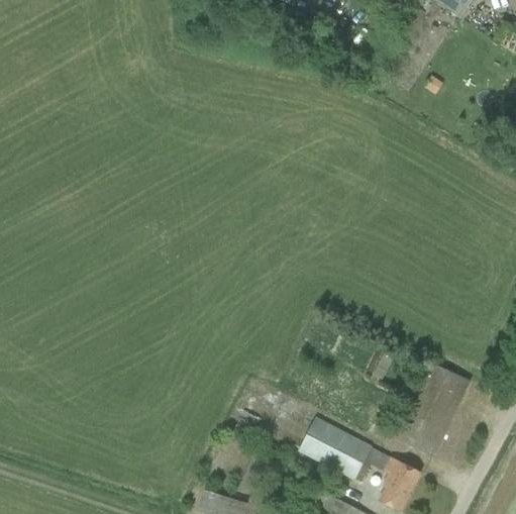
[(435,0),(460,17),(472,0),(435,0)]
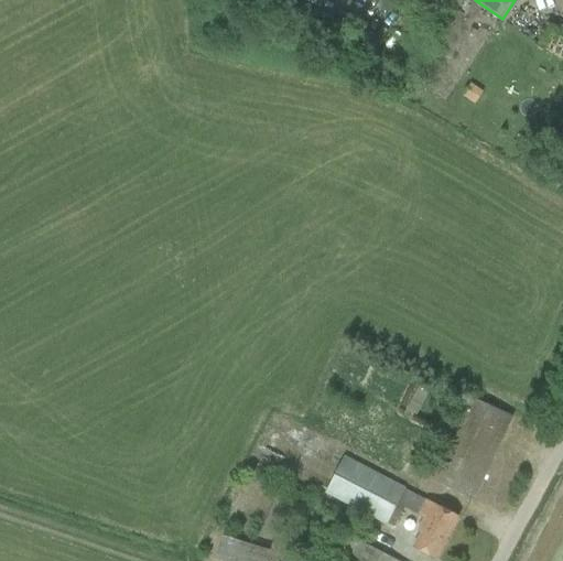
[(543,135),(562,146),(562,130),(550,123),(543,135)]
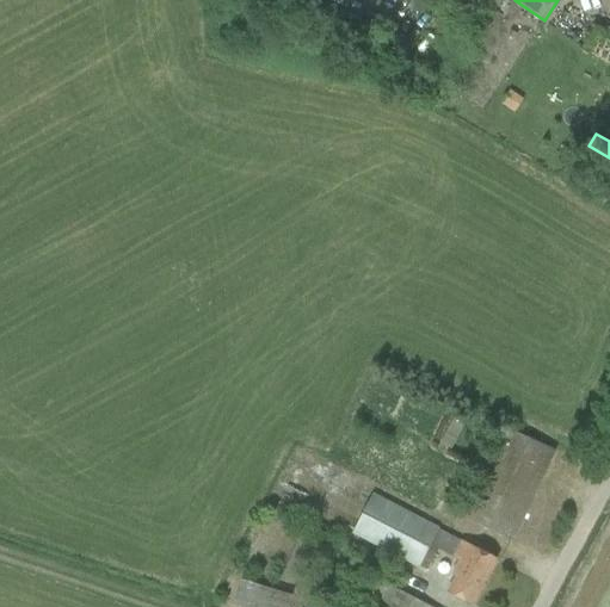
[(466,518),(513,539),(555,448),(509,427),(466,518)]
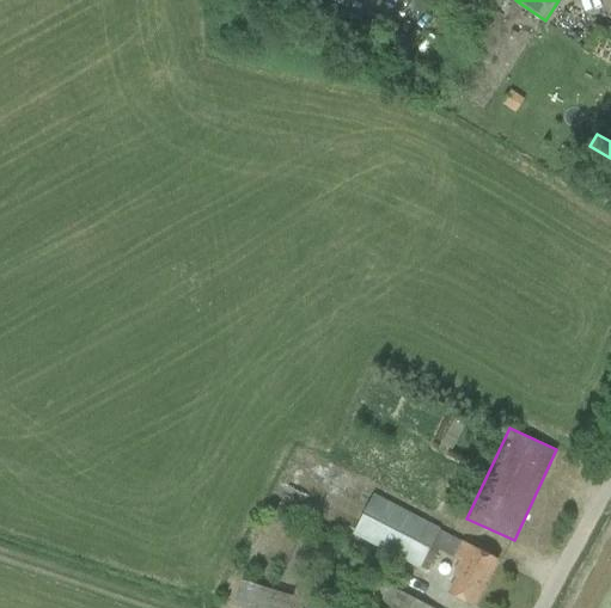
[(458,575),(450,591),(475,603),(498,559),(373,495),(354,532),(428,569),(439,547),(462,559),(454,573),(458,575)]
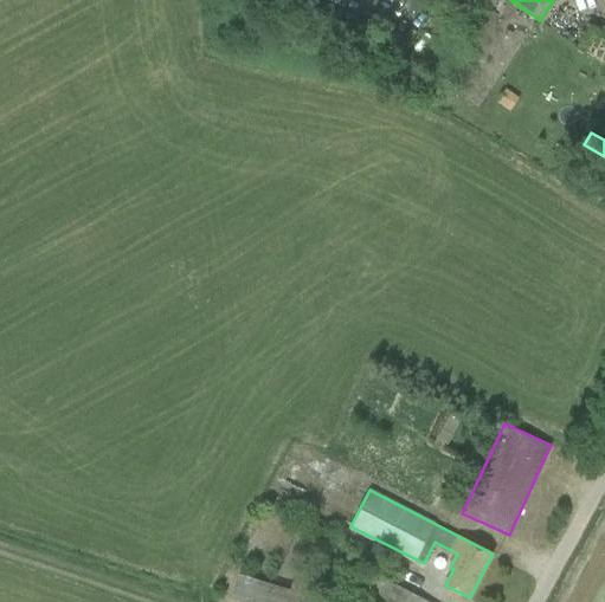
[(285,601),(290,589),(240,574),(232,600),(237,601),(285,601)]
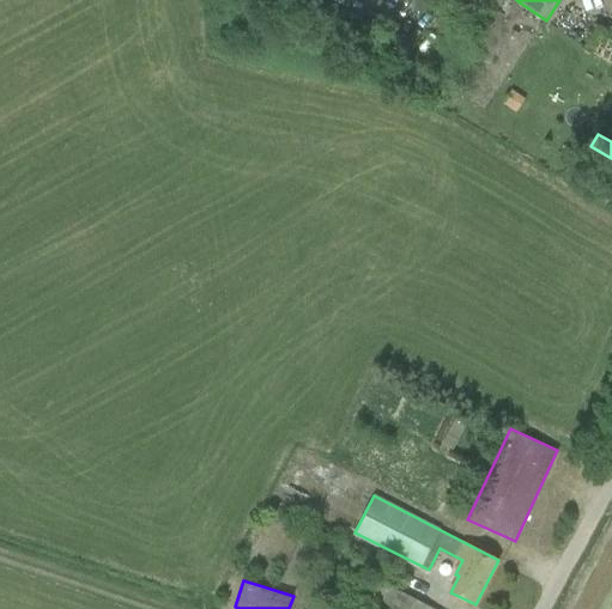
[(447,608),(407,595),(401,608),(447,608)]
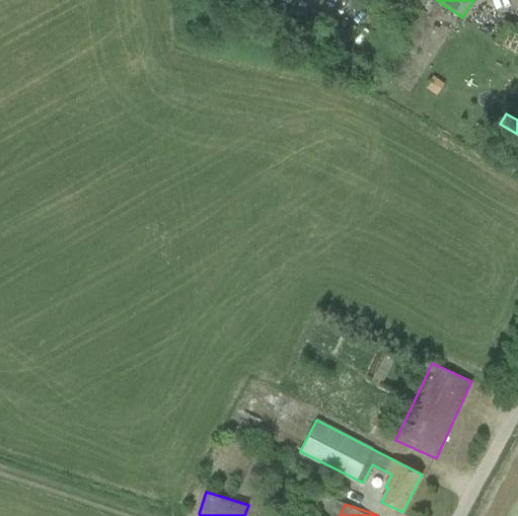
All buildings are outlined.
